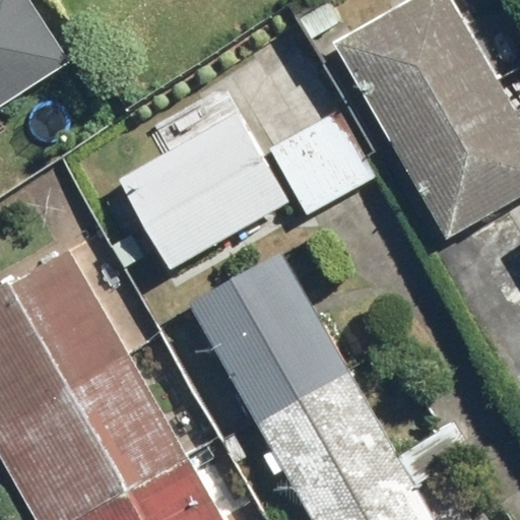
[(31,0),(0,0),(0,108),(72,60),(31,0)]
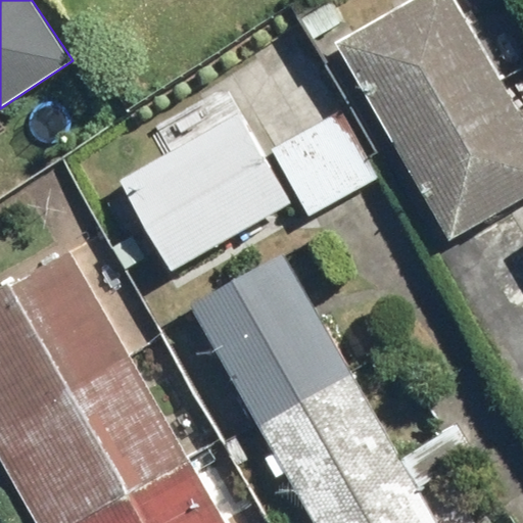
[(367,0),(326,0),(304,13),(325,45),(376,13),(367,0)]
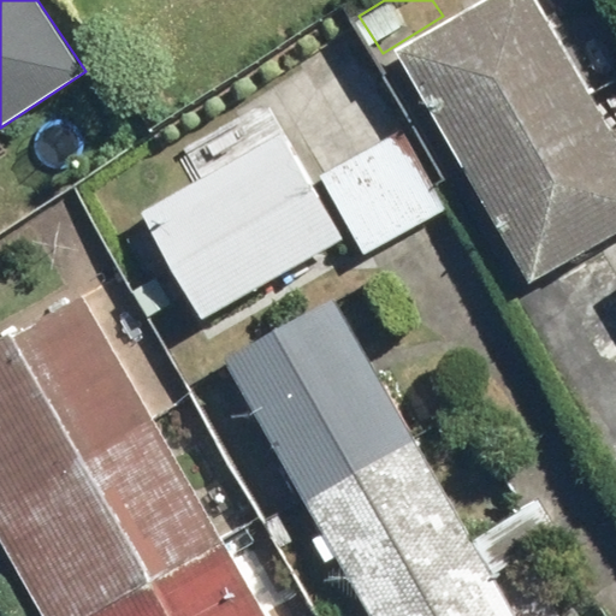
[(615,131),(539,0),(484,0),(397,51),(532,283),(615,234),(615,131)]
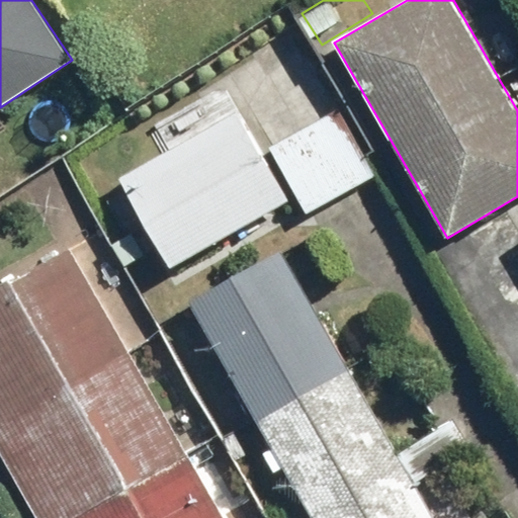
[(167,151),(121,177),(172,266),(288,199),(224,88),(154,128),(167,151)]
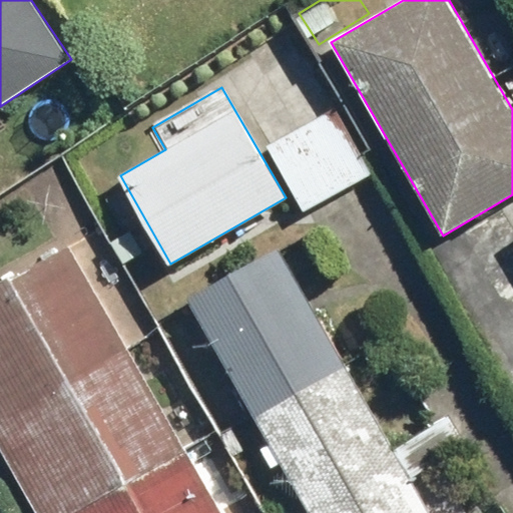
[(330,110),(266,147),(305,213),(369,176),(330,110)]
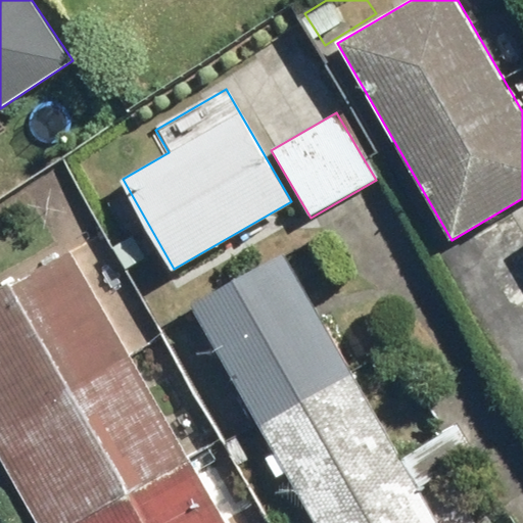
[(225,522),(70,250),(0,289),(0,453),(40,522),(225,522)]
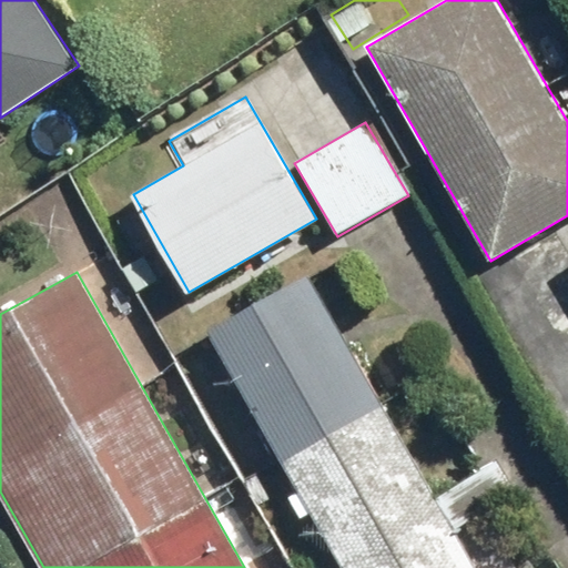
[(476,567),(311,274),(211,331),(345,567),(476,567)]
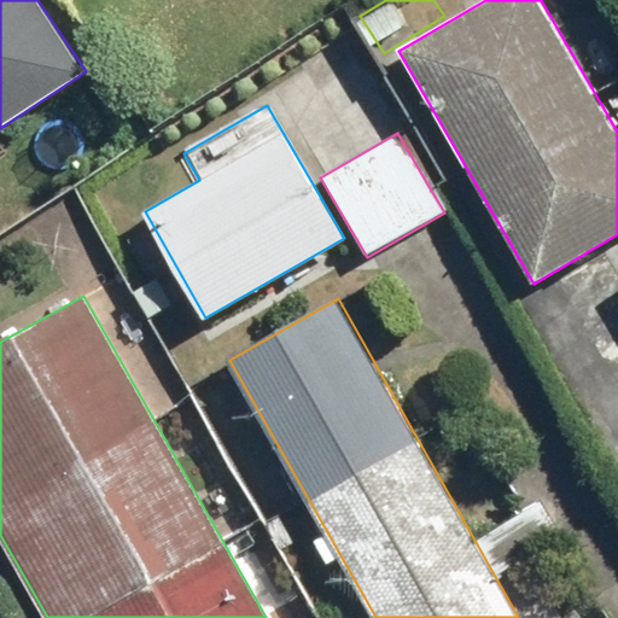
All buildings are outlined.
